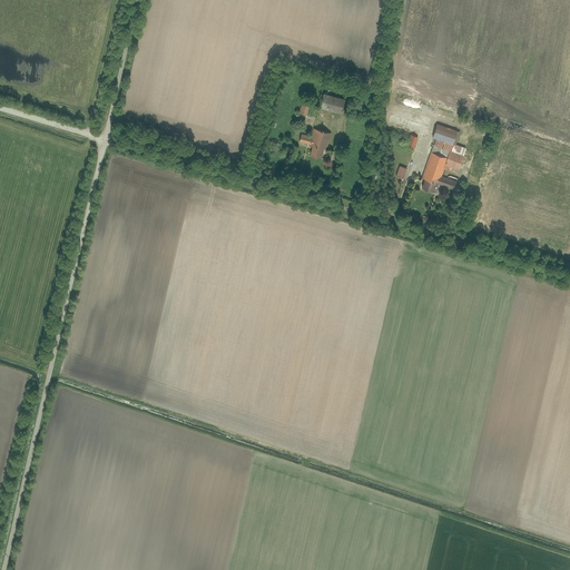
[(345,98),(322,91),(318,107),(341,112),(345,98)]
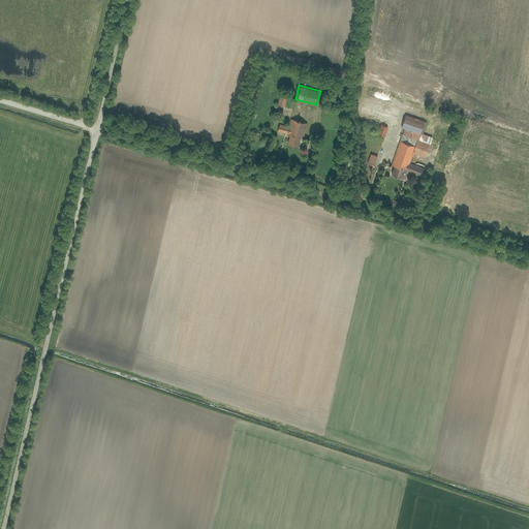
[(279,96),(277,104),(284,106),(286,98),(279,96)]
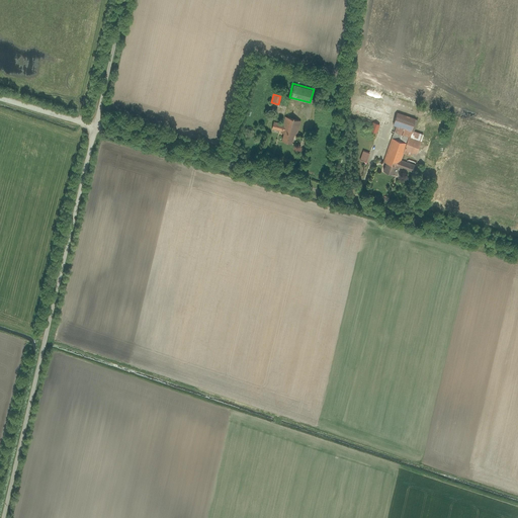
[(393,173),(396,166),(413,172),(415,165),(401,159),(403,153),(411,156),(412,153),(417,155),(424,135),(412,131),(416,118),(397,111),(392,125),(396,126),(380,169),(393,173)]
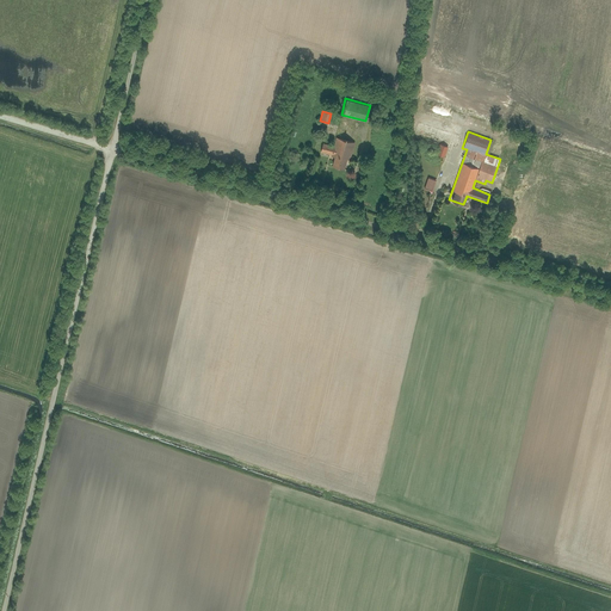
[(514,148),(522,150),(524,141),(518,140),(519,136),(510,134),(507,143),(516,146),(514,148)]
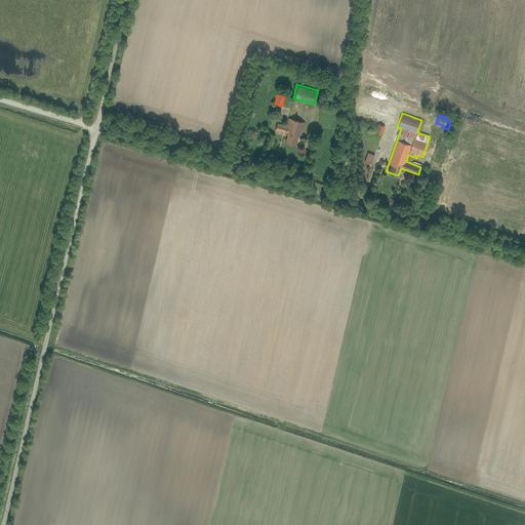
[(288,118),(286,125),(277,122),(275,131),(283,133),(282,136),(286,137),(285,142),(295,145),(297,136),(300,137),(305,123),(288,118)]
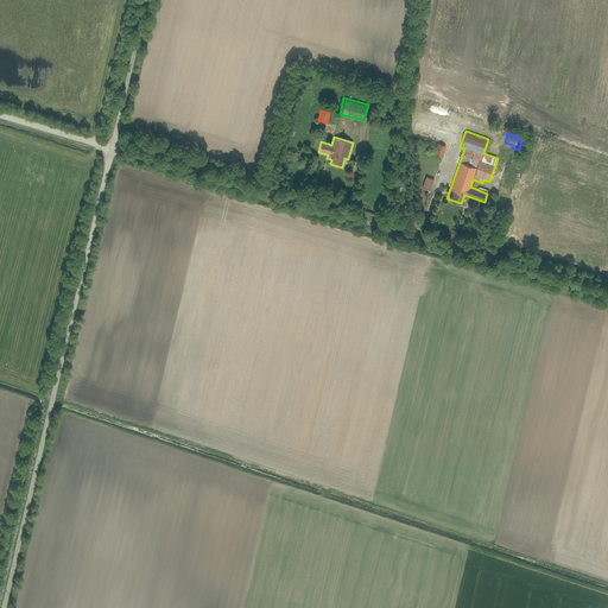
[(437,143),(434,153),(443,157),(447,147),(437,143)]
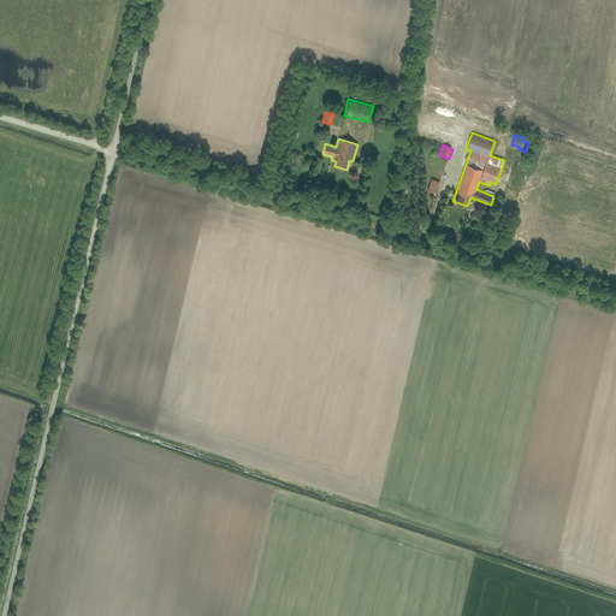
[(433,193),(438,182),(430,178),(425,189),(433,193)]
